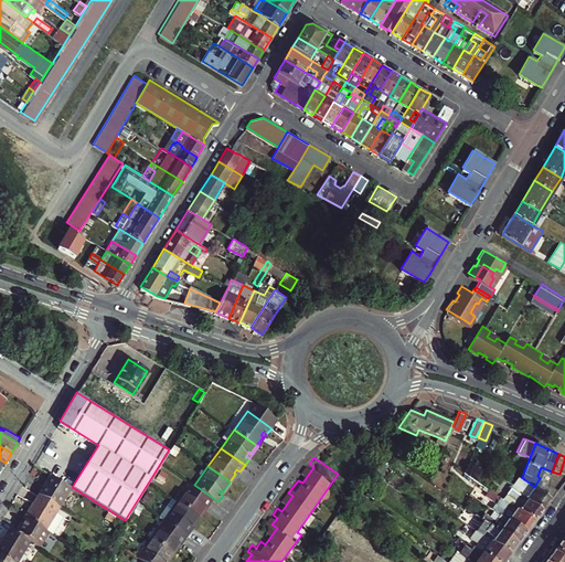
[(235,474),(230,481),(232,484),(240,472),(236,469),(234,473),(235,474)]
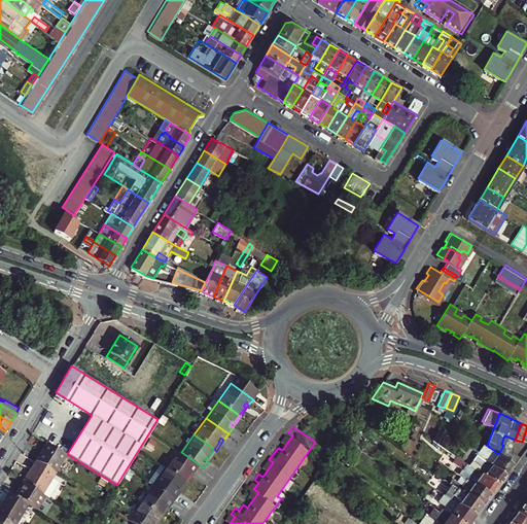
[(66,453),(46,442),(36,459),(55,470),(66,453)]
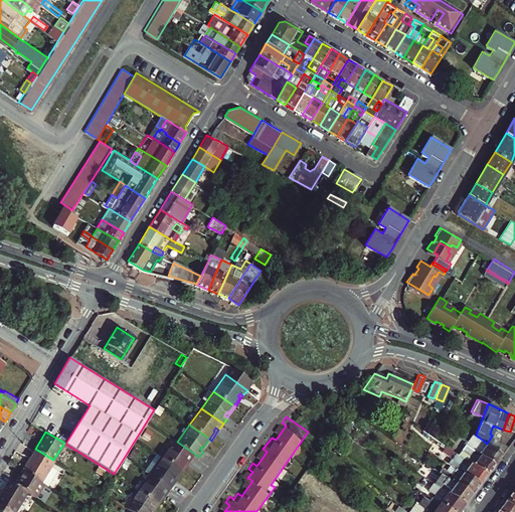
[(487,474),(495,464),(478,452),(464,442),(468,439),(463,435),(457,445),(459,446),(471,455),(467,460),(487,474)]
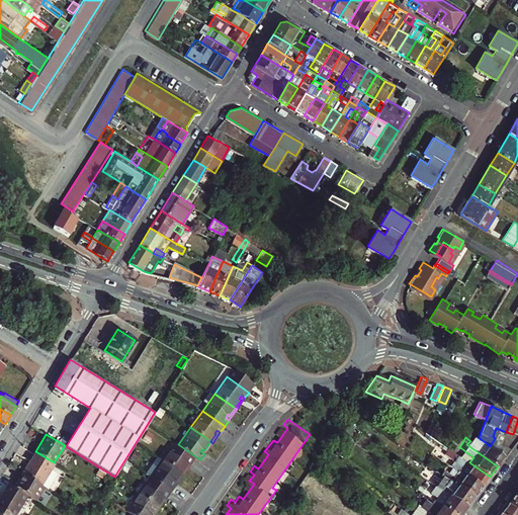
[(490,446),(505,456),(511,448),(496,438),(490,446)]
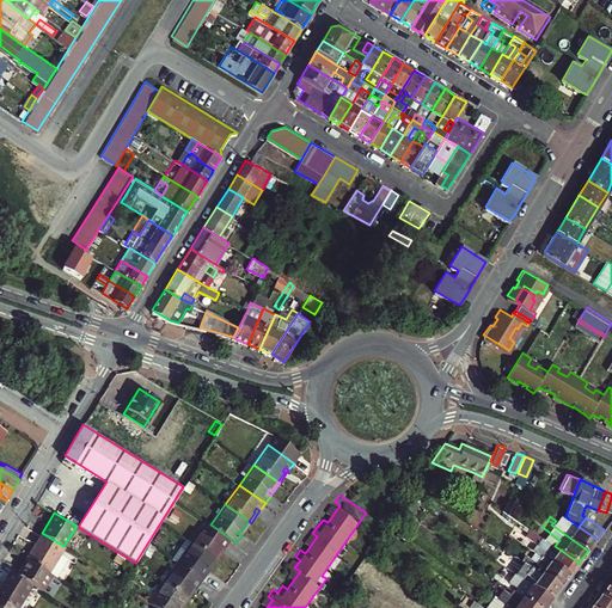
[(568,536),(588,551),(597,539),(579,527),(577,526),(568,519),(563,524),(571,532),(568,536)]
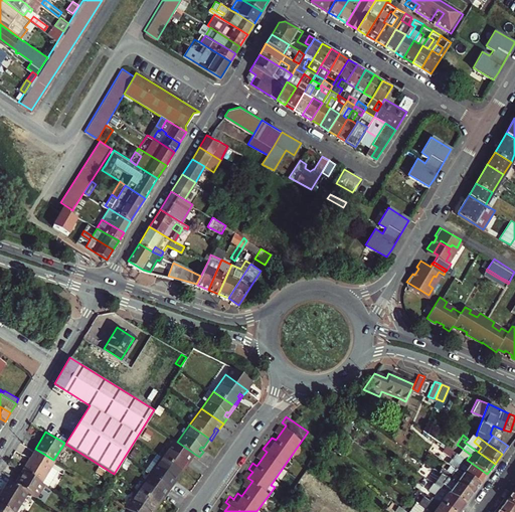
[(172,438),(160,455),(180,469),(186,460),(185,460),(187,457),(190,459),(194,454),(177,442),(172,438)]
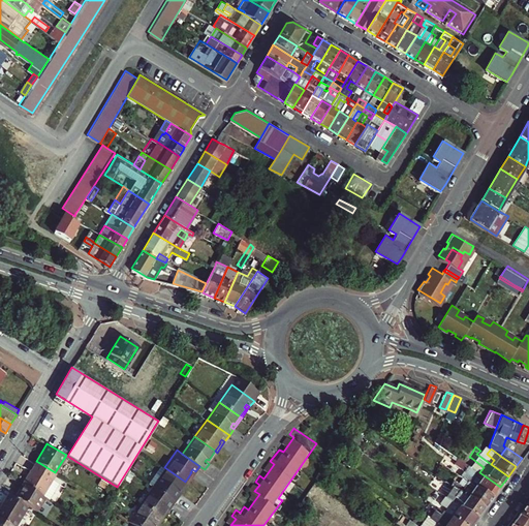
[(205,461),(209,464),(217,453),(215,451),(209,460),(207,459),(205,461)]
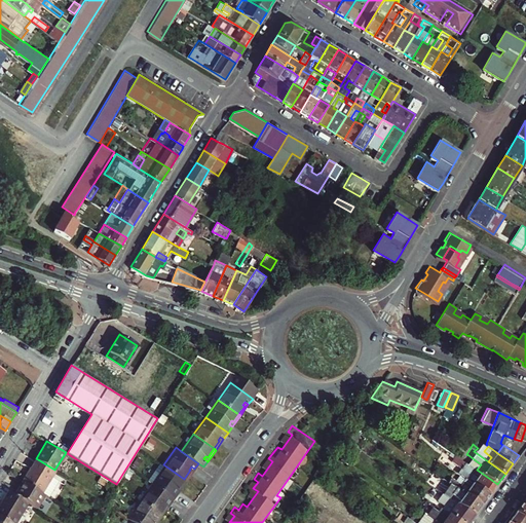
[(466,478),(473,482),(490,495),(497,484),(477,470),(465,460),(455,453),(452,458),(461,465),(471,472),(468,475),(466,478)]
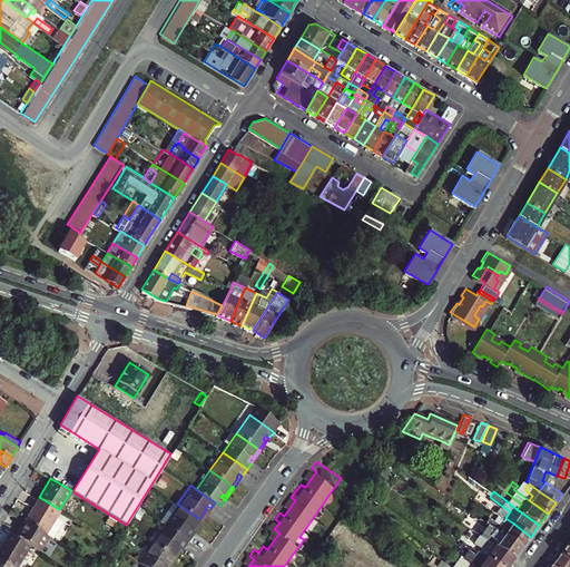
[(508,494),(504,499),(517,509),(521,504),(508,494)]
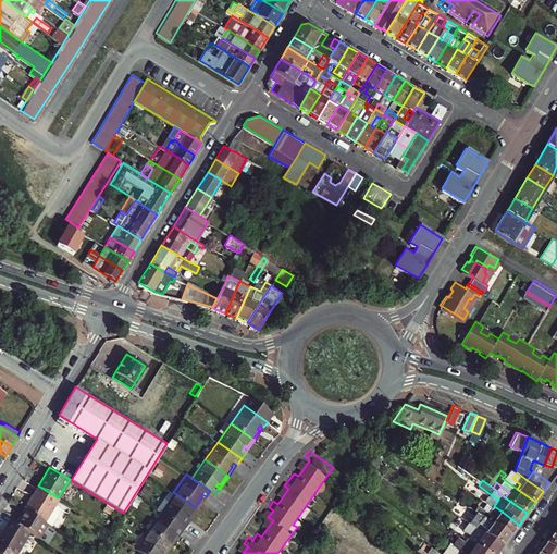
[(58,497),(38,485),(24,508),(46,522),(49,525),(59,508),(53,504),(58,497)]
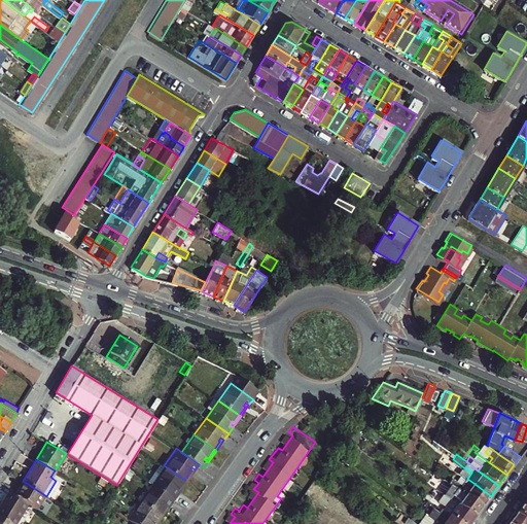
[(184,480),(164,465),(151,483),(173,498),(178,492),(175,490),(177,486),(179,487),(184,480)]
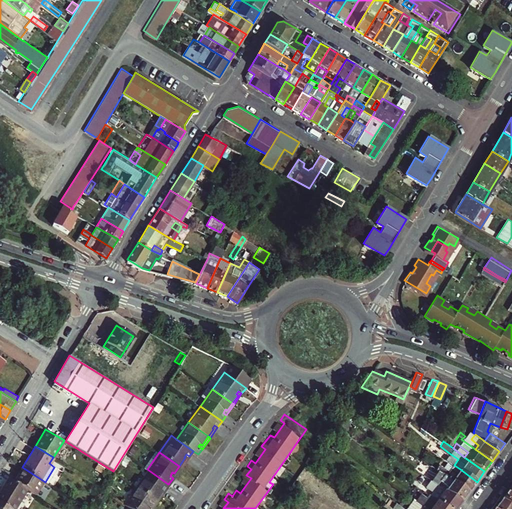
[(458,459),(449,453),(447,456),(456,462),(458,459)]
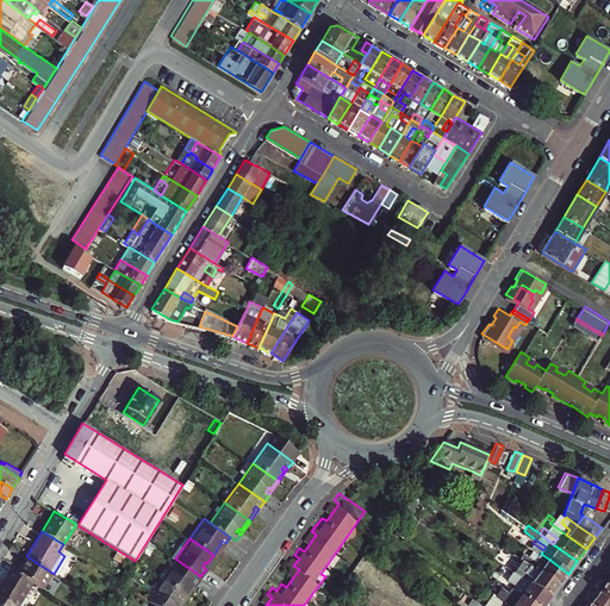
[(221,544),(213,555),(216,556),(225,543),(222,541),(219,544),(221,544)]
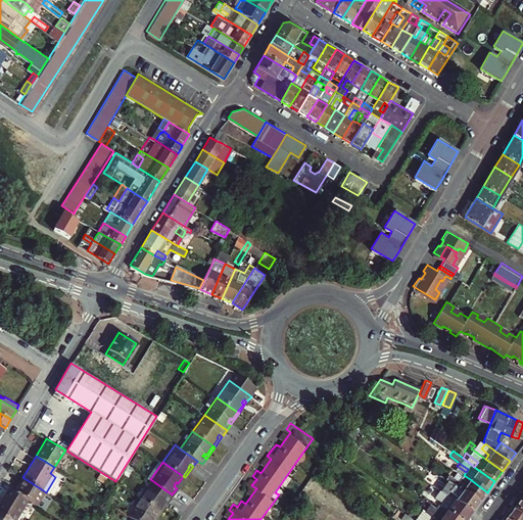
[(444,476),(450,481),(479,503),(487,492),(470,479),(468,482),(460,476),(458,479),(448,472),(447,473),(445,471),(442,475),(444,476)]
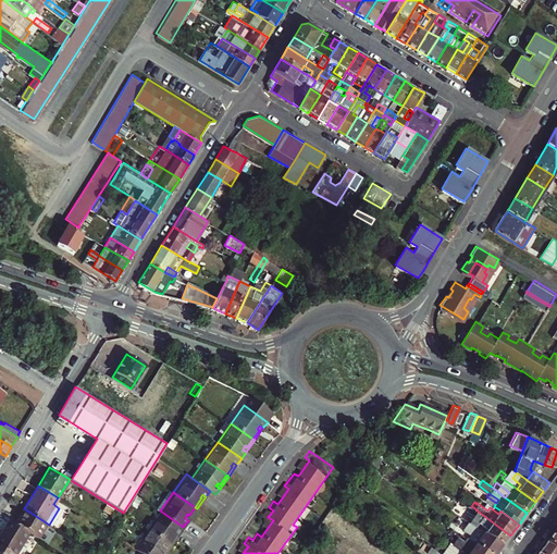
[(500,511),(494,506),(492,504),(490,507),(498,514),(500,511)]
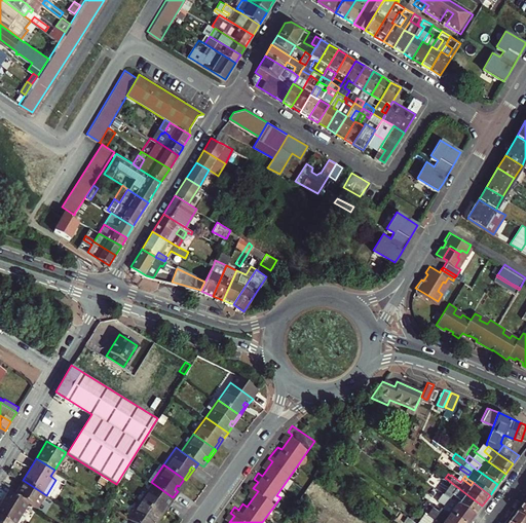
[(322,483),(313,477),(305,490),(312,495),(322,483)]
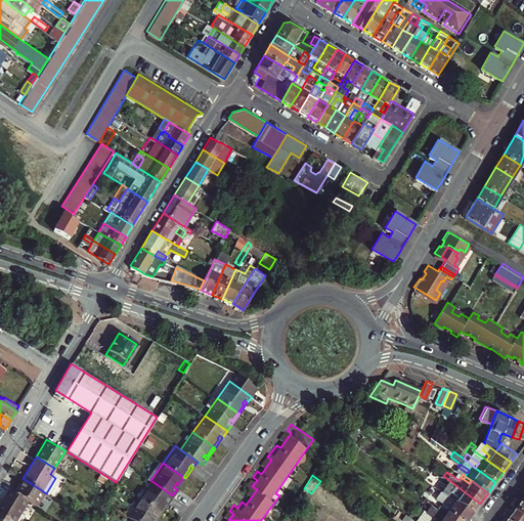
[(174,487),(177,489),(185,478),(183,477),(178,484),(176,483),(174,487)]
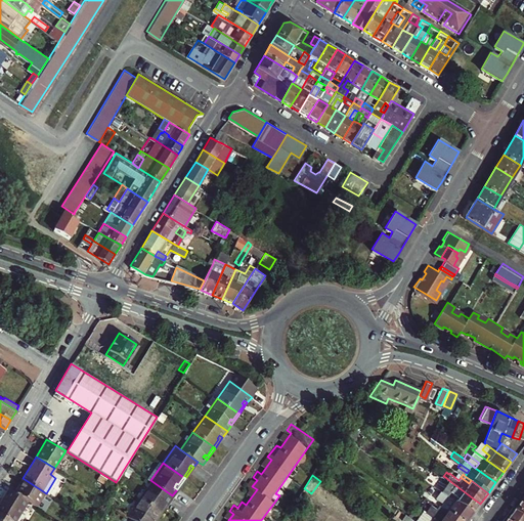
[(440,483),(447,488),(451,482),(445,477),(440,483)]
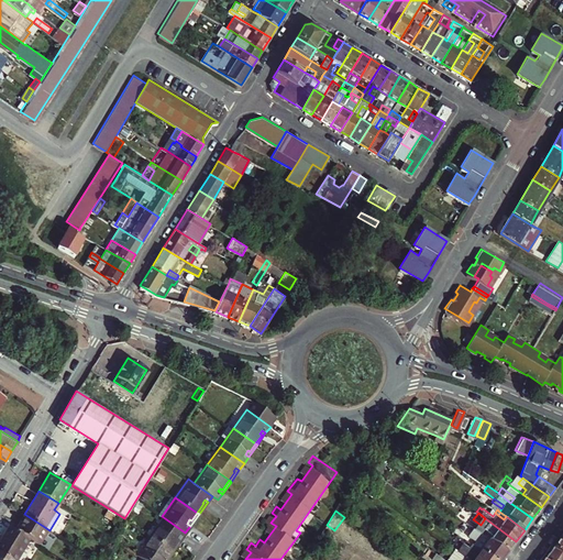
[(46,528),(24,514),(15,528),(30,537),(37,541),(46,528)]
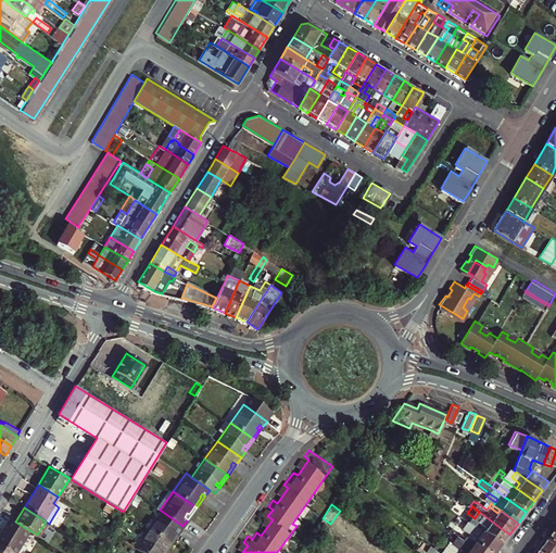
[(160,510),(146,528),(167,543),(174,535),(172,533),(175,530),(178,532),(182,526),(160,510)]
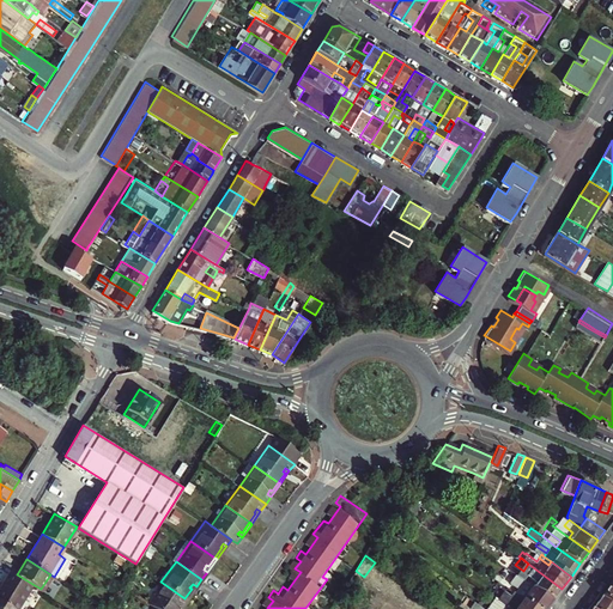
[(536,580),(533,585),(553,601),(562,589),(528,564),(523,571),(536,580)]
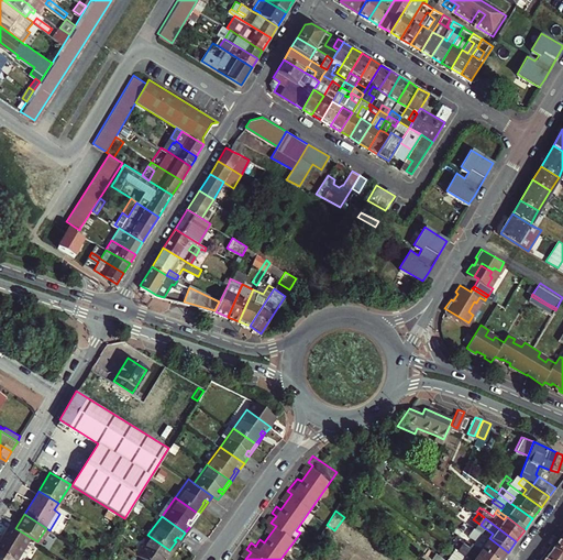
[(10,524),(0,538),(0,551),(12,559),(15,559),(30,537),(15,528),(10,524)]
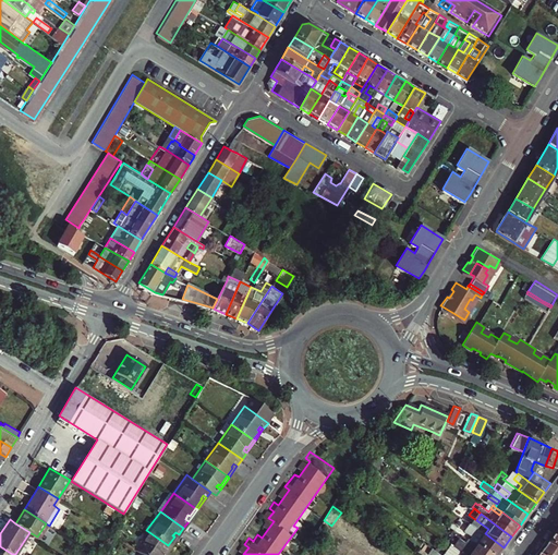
[(480,540),(476,544),(490,554),(497,554),(504,547),(485,533),(470,522),(466,526),(473,531),(472,533),(480,540)]
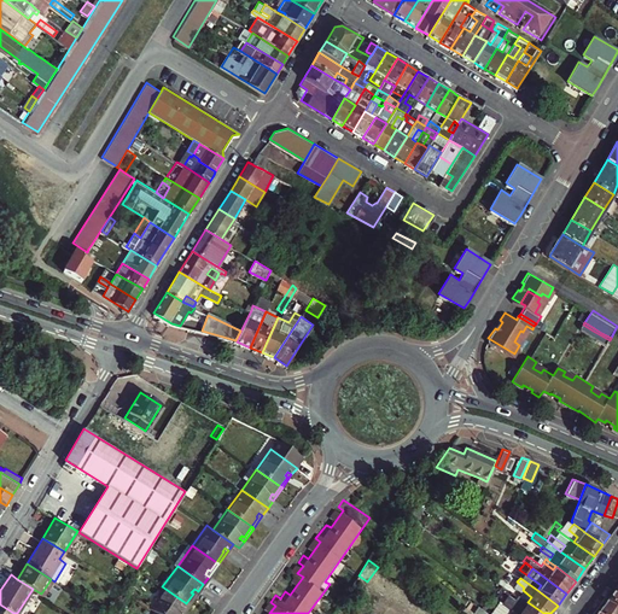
[(186,603),(162,586),(149,606),(153,609),(159,613),(175,613),(178,612),(179,613),(186,603)]
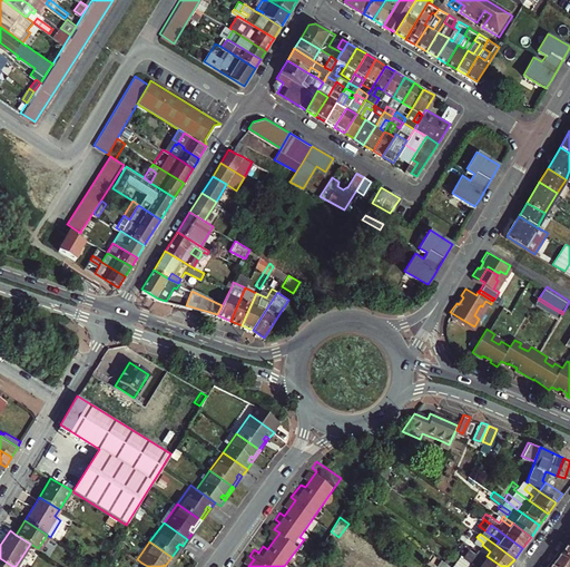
[(569,543),(569,541),(560,553),(569,559),(569,543)]
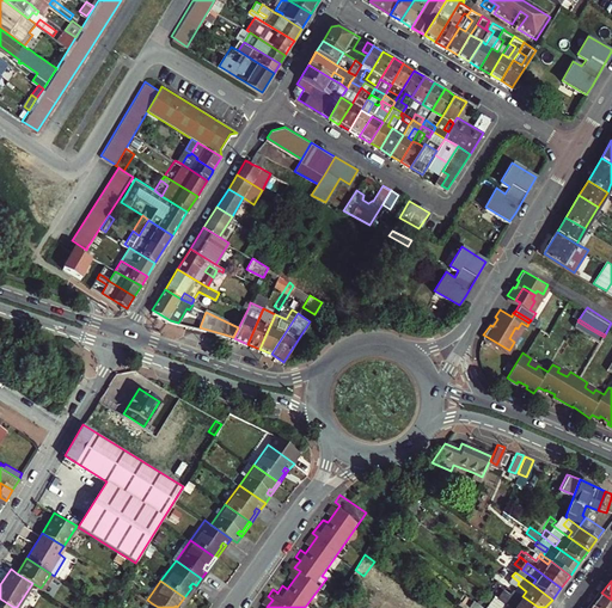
[(184,597),(187,599),(196,585),(193,583),(189,587),(191,588),(184,597)]
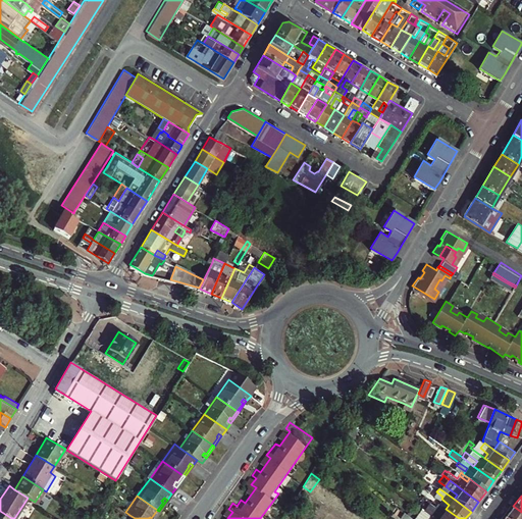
[(426,505),(423,508),(430,514),(433,510),(426,505)]
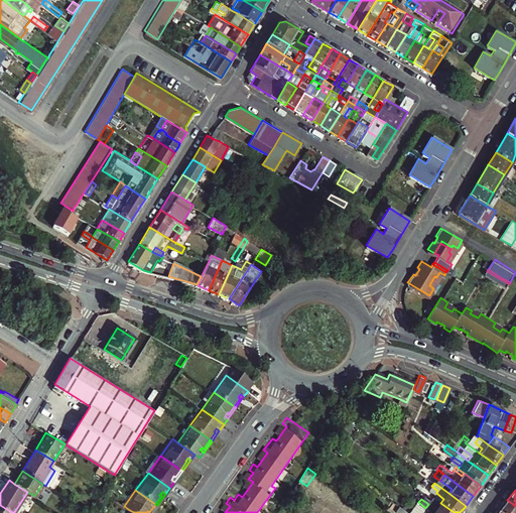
[(515,512),(515,506),(507,500),(500,511),(503,512),(515,512)]
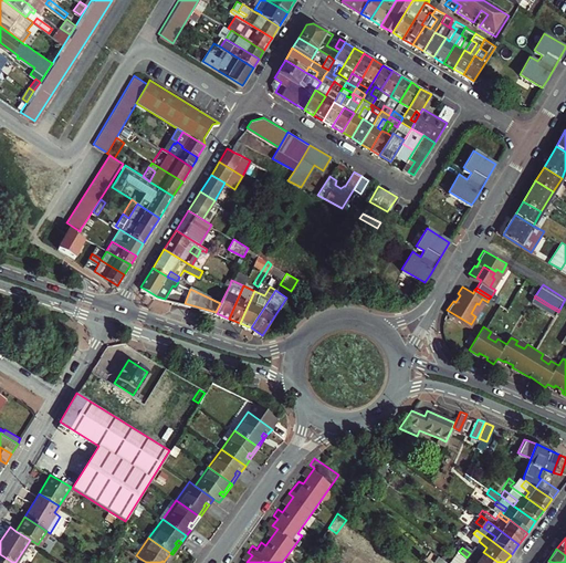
[(498,562),(483,552),(475,562),(474,562),(498,562)]
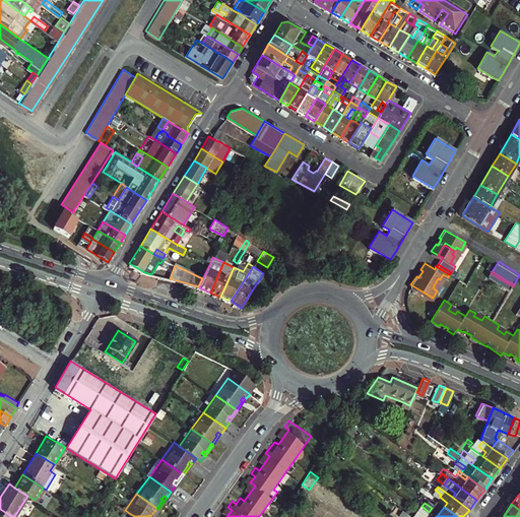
[(147,516),(152,516),(158,509),(156,508),(150,516),(149,515),(147,516)]
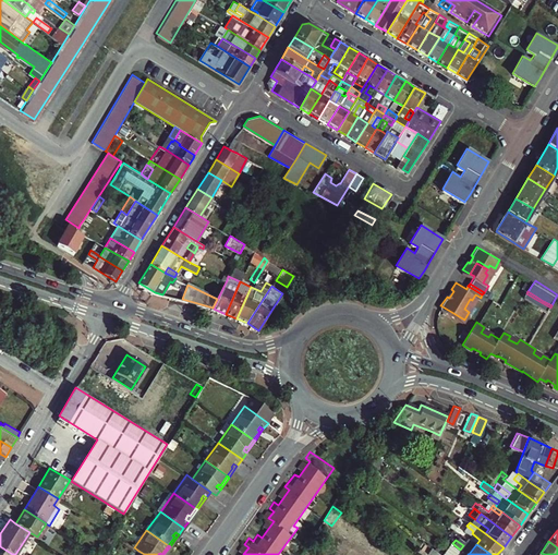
[(434,554),(440,554),(443,553),(432,545),(428,550),(434,554)]
